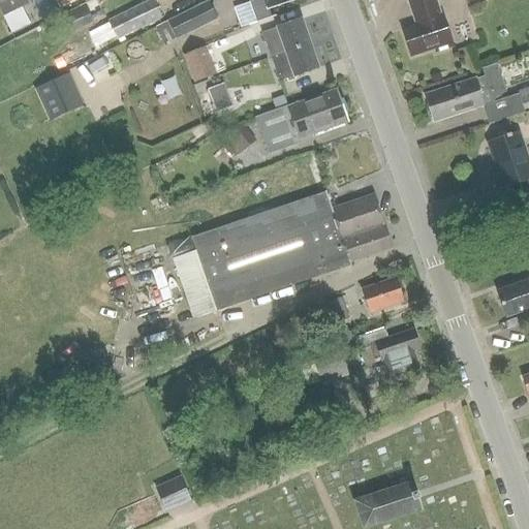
[(28,4),(26,0),(0,0),(0,10),(3,17),(19,9),(28,4)]
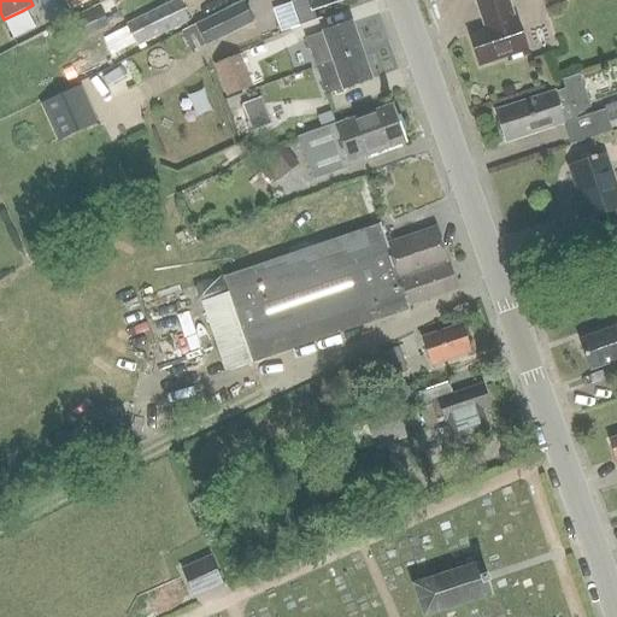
[(60,0),(36,0),(48,23),(68,13),(60,0)]
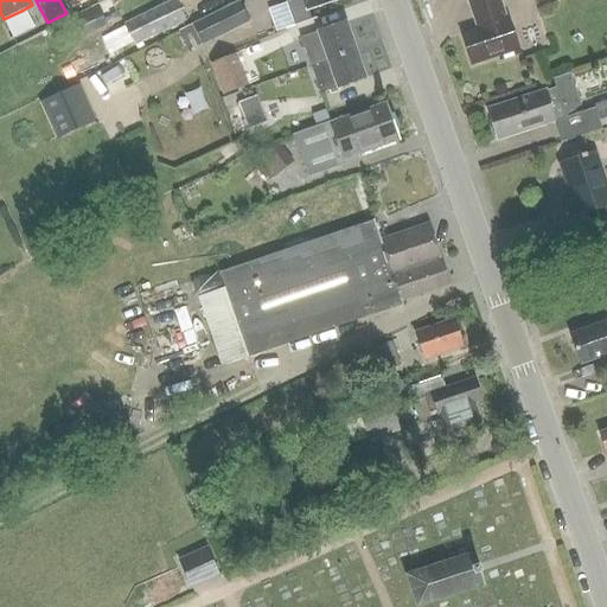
[(186,21),(176,0),(171,0),(122,24),(134,46),(186,21)]
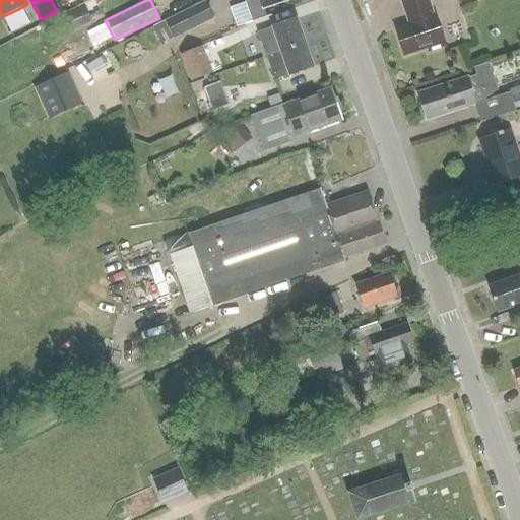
[(263,8),(288,0),(244,0),(252,22),(266,17),(263,8)]
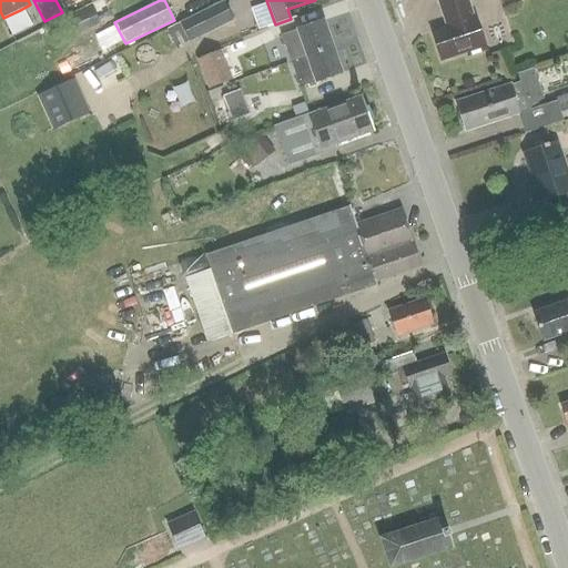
[(486,50),(475,18),(474,19),(467,0),(443,0),(437,2),(446,28),(432,32),(442,60),(467,52),(468,56),(486,50)]
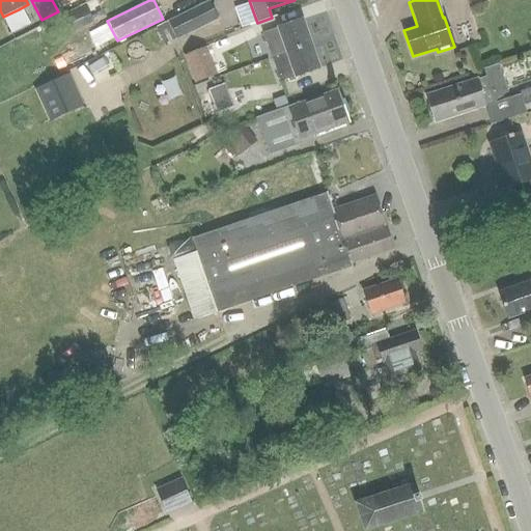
[(176,39),(217,19),(208,2),(168,23),(176,39)]
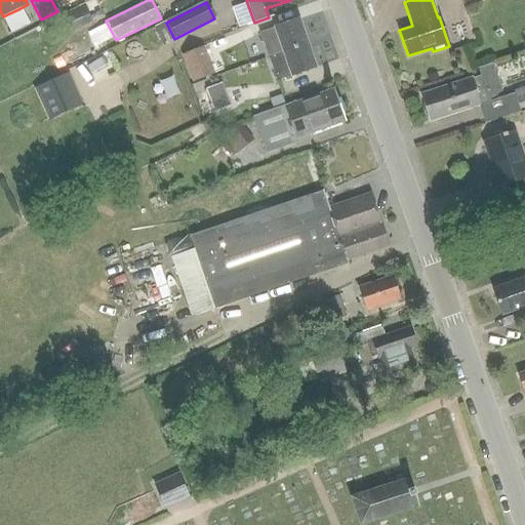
[(73,32),(92,23),(84,6),(65,15),(73,32)]
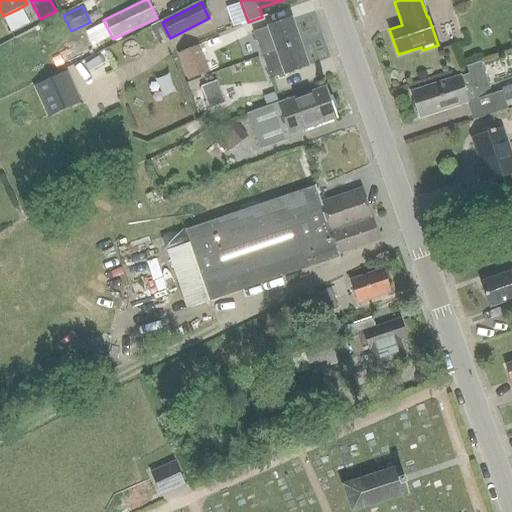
[(18,9),(3,16),(11,33),(26,26),(18,9)]
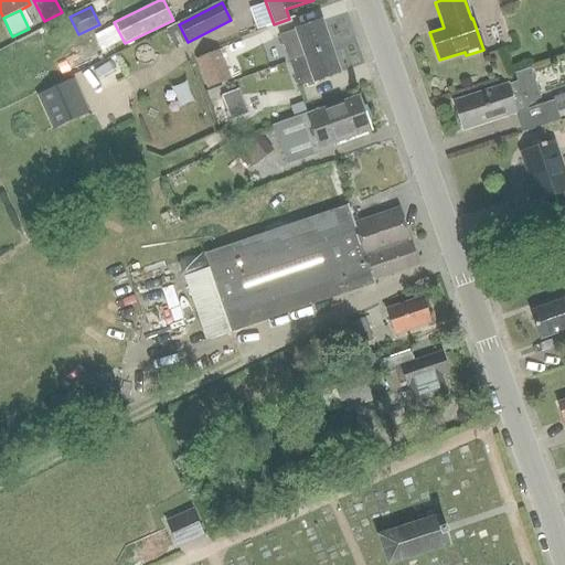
[(321,21),(296,30),(279,36),(284,46),(289,61),(305,55),(330,48),(321,21)]
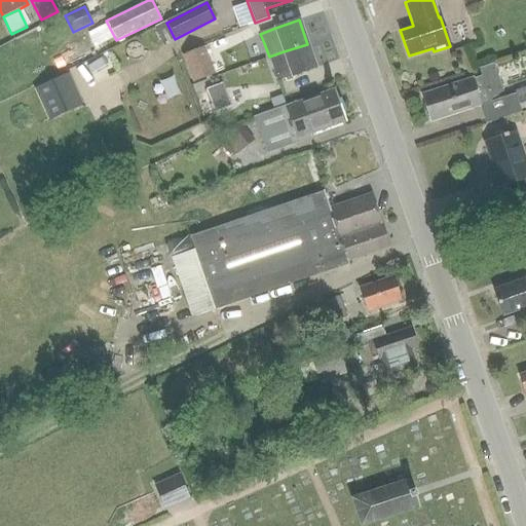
[(307,44),(284,51),(269,57),(277,81),(292,76),(293,76),(315,68),(307,44)]
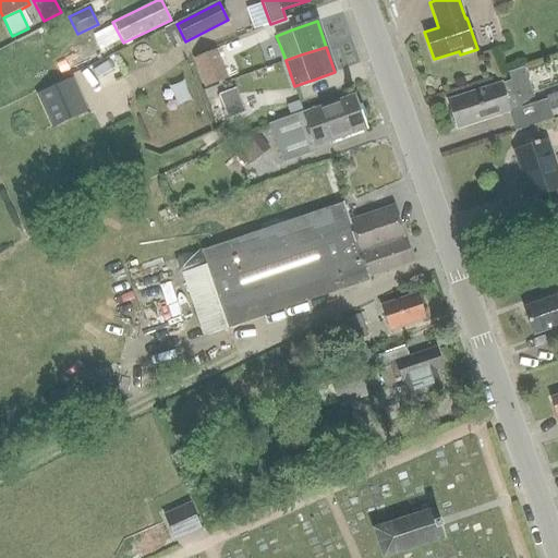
[(217,50),(193,59),(205,87),(228,79),(217,50)]
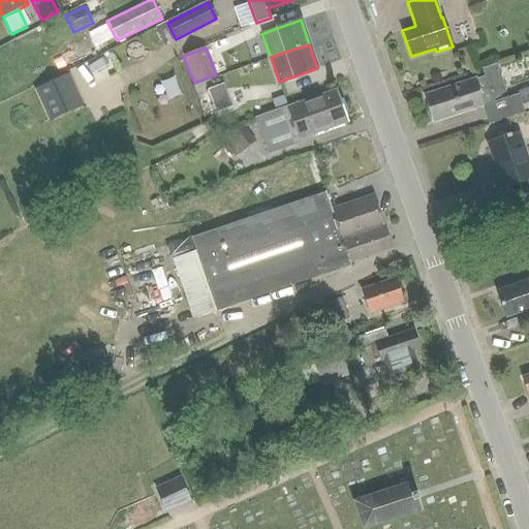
[(484,76),(475,80),(475,79),(424,95),(433,122),(485,105),(484,103),(493,100),(506,92),(497,64),(481,69),(485,75),(484,76)]
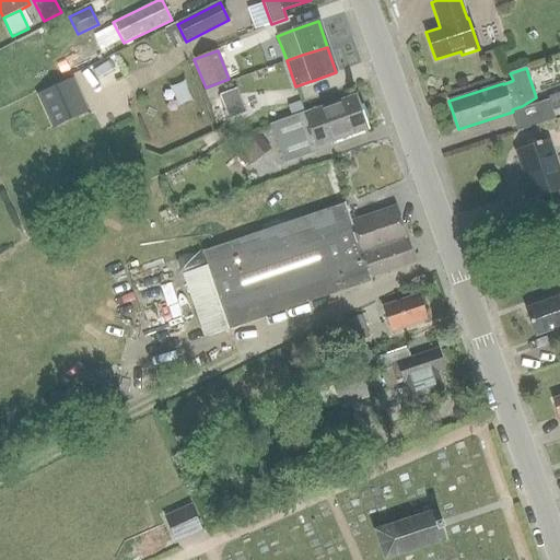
[(89,112),(72,77),(35,94),(51,129),(89,112)]
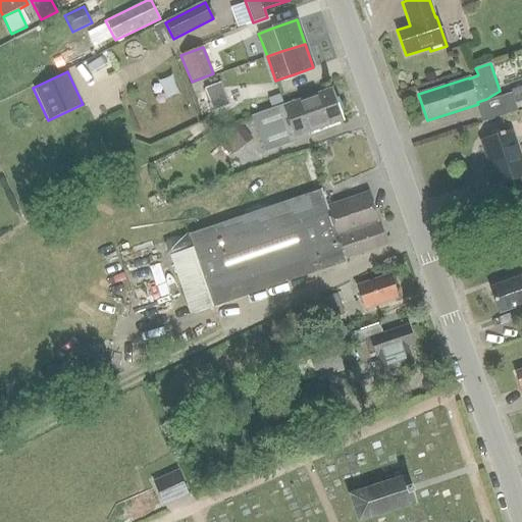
[(517,110),(521,107),(521,86),(510,91),(517,110)]
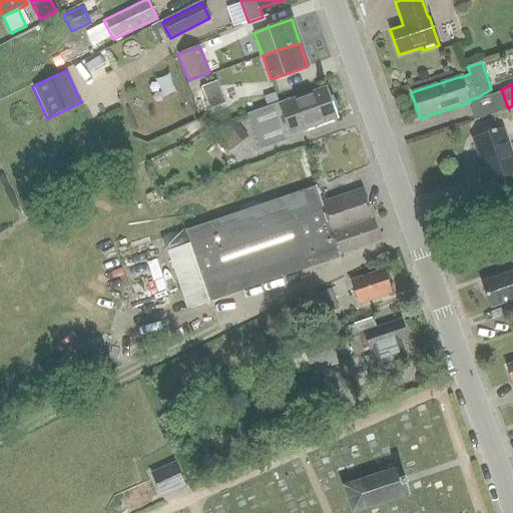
[(301,134),(300,131),(337,119),(326,87),(290,100),(290,99),(246,114),(260,148),(301,134)]
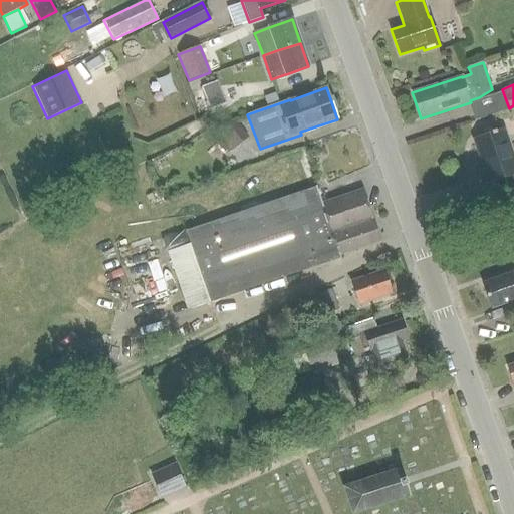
[(209,110),(221,105),(217,94),(205,98),(209,110)]
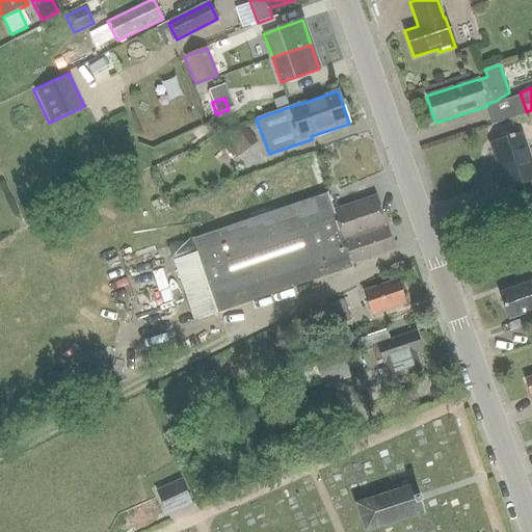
[(224,141),(239,157),(257,141),(243,126),(224,141)]
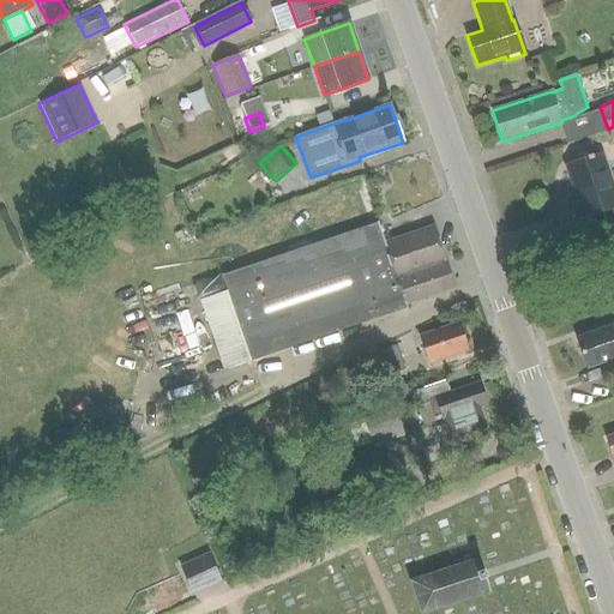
[(608,232),(613,229),(613,193),(601,155),(593,157),(591,155),(587,157),(587,158),(566,166),(584,218),(602,212),(608,232)]
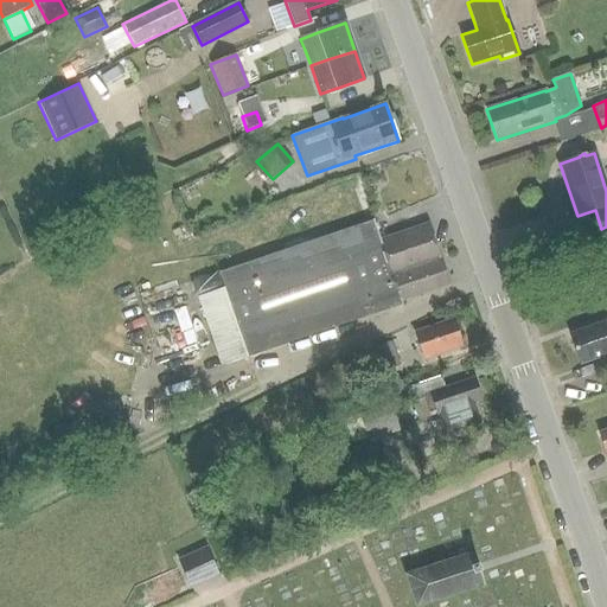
[(374,221),(219,273),(248,358),(402,305),(401,301),(449,285),(428,224),(381,241),(374,221)]
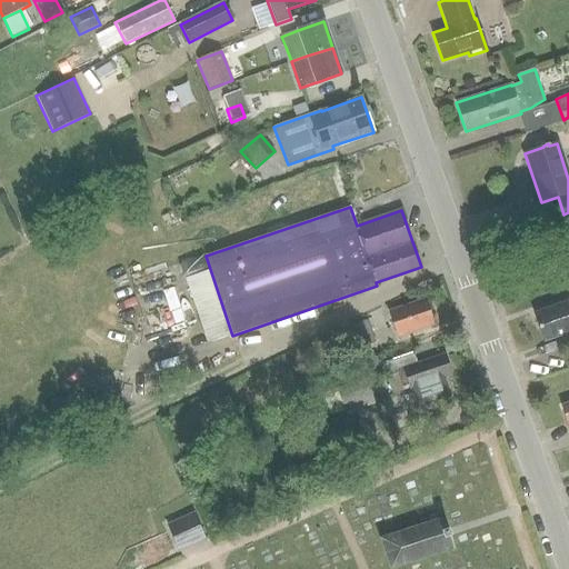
[(397,338),(435,325),(426,299),(388,312),(397,338)]
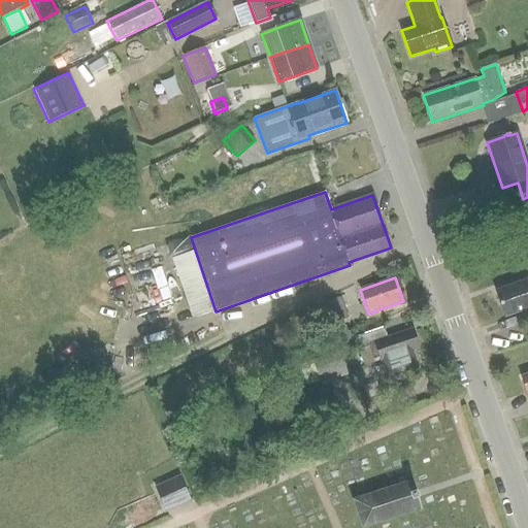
[(527,281),(527,279),(495,291),(504,317),(527,308),(527,281)]
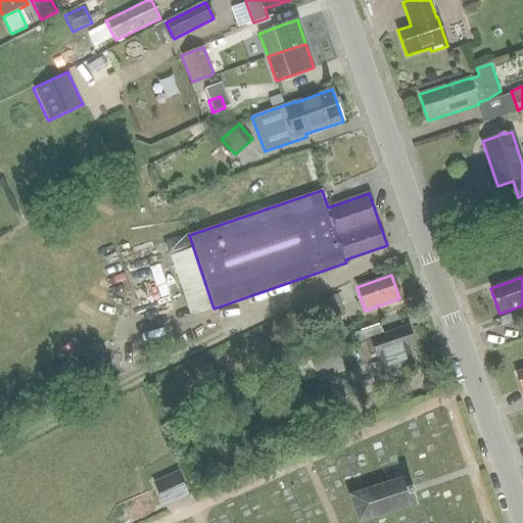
[(316,325),(345,316),(338,294),(308,304),(316,325)]
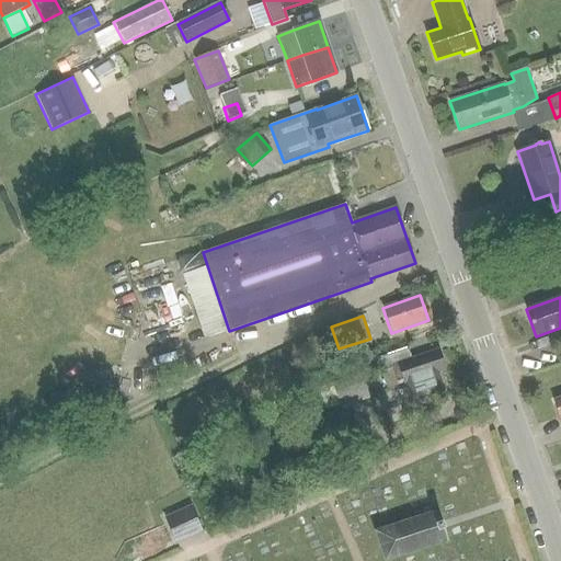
[(412,359),(408,347),(377,358),(381,370),(392,367),(397,381),(403,379),(404,382),(405,382),(410,395),(441,385),(437,371),(445,369),(438,351),(412,359)]
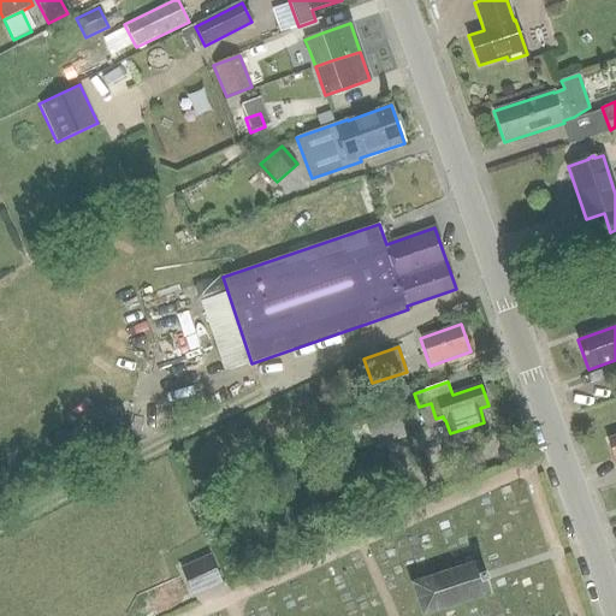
[(363,420),(373,449),(406,437),(395,409),(363,420)]
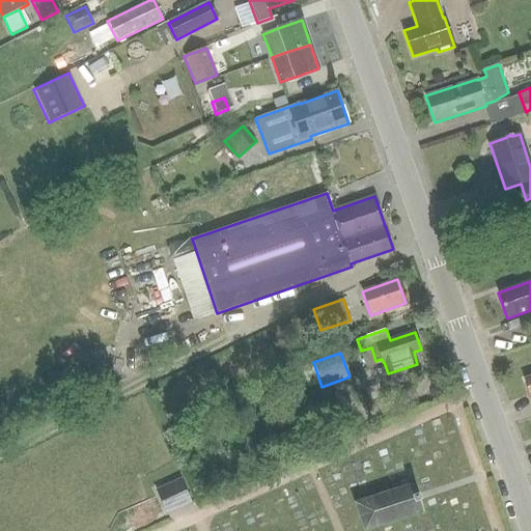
[(178,480),(156,491),(163,508),(186,499),(178,480)]
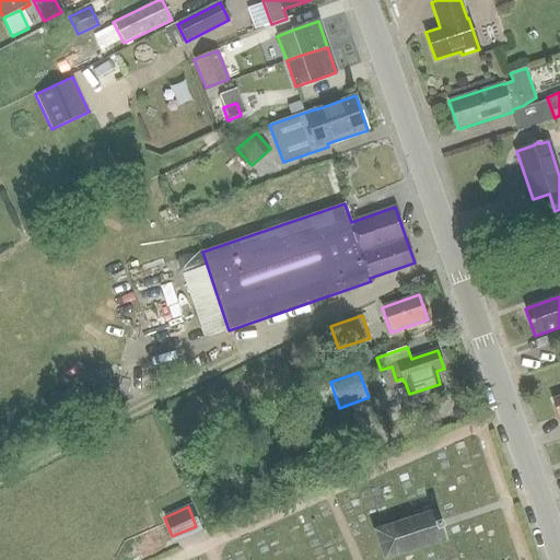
[(384,559),(447,539),(446,538),(443,531),(444,531),(441,520),(440,520),(438,513),(438,511),(374,531),(377,540),(381,551),(384,559)]
